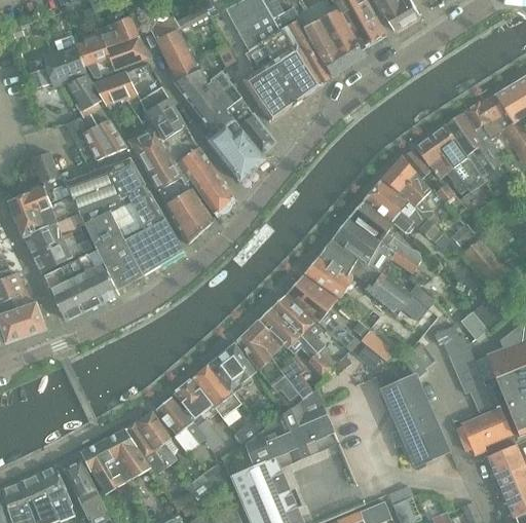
[(102,0),(90,3),(94,14),(105,10),(102,0)]
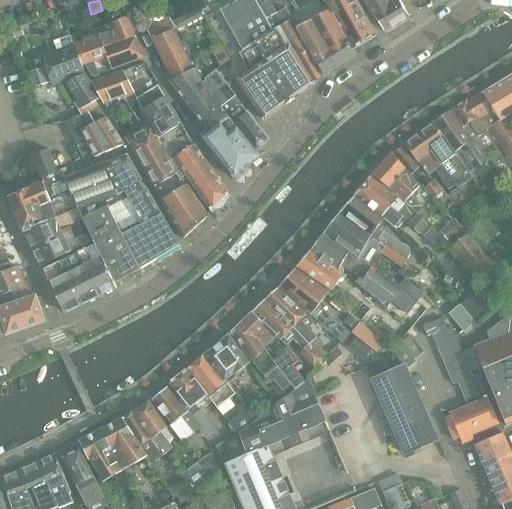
[(234,0),(220,8),(253,65),(252,66),(236,76),(253,103),(254,103),(264,117),(279,107),(286,102),(287,103),(295,97),(294,96),(314,82),(313,80),(289,43),(287,45),(275,26),(273,28),(256,1),(256,0),(234,0)]
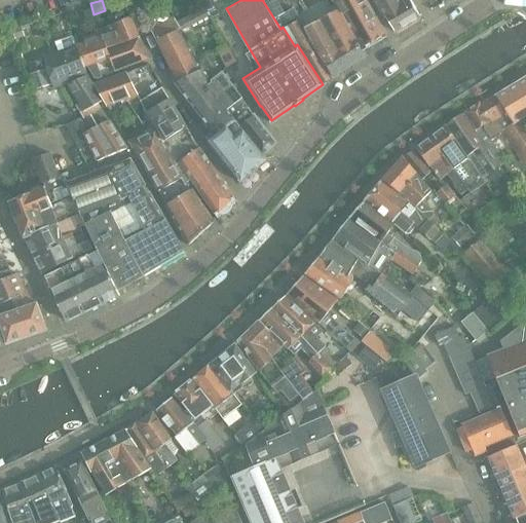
[(263,0),(263,1),(280,29),(283,27),(295,46),(297,44),(322,82),(366,53),(364,52),(363,48),(337,7),(305,26),(294,5),(284,11),(277,0),(263,0)]
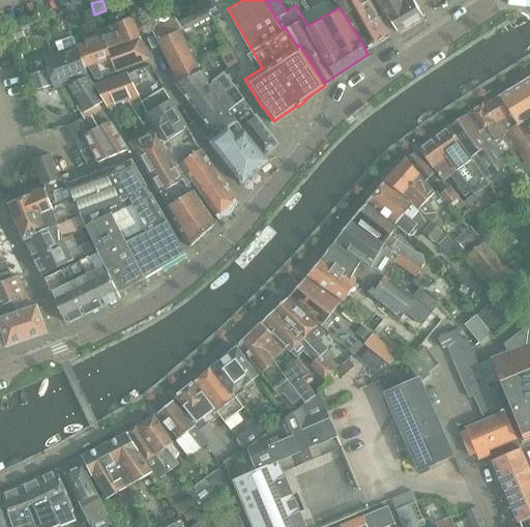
[(390,34),(371,0),(335,0),(340,7),(365,49),(390,34)]
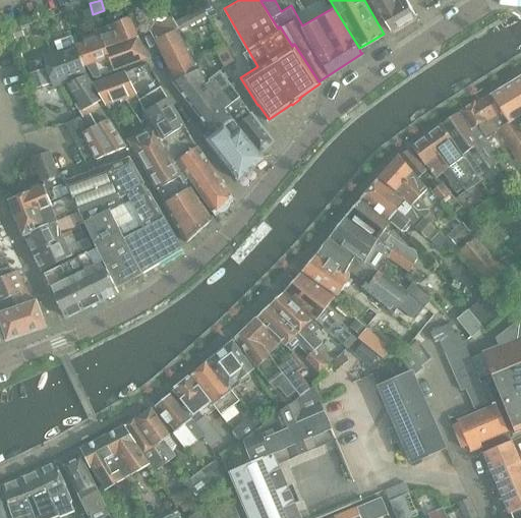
[(371,0),(390,30),(416,14),(407,0),(371,0)]
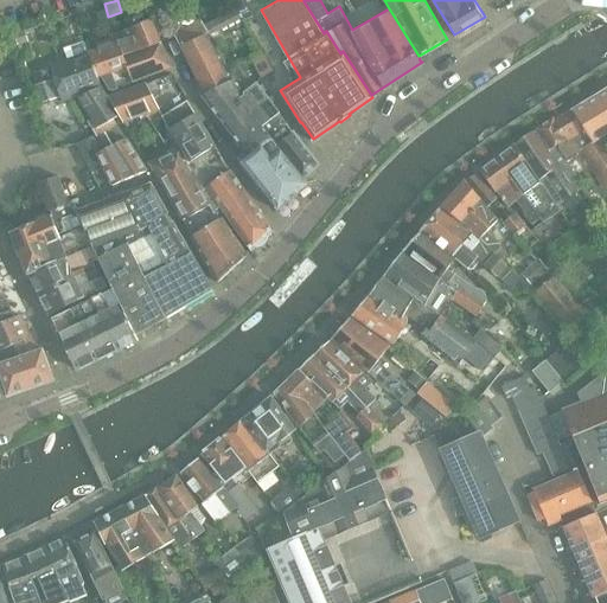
[(236,6),(204,24),(209,33),(241,15),(236,6)]
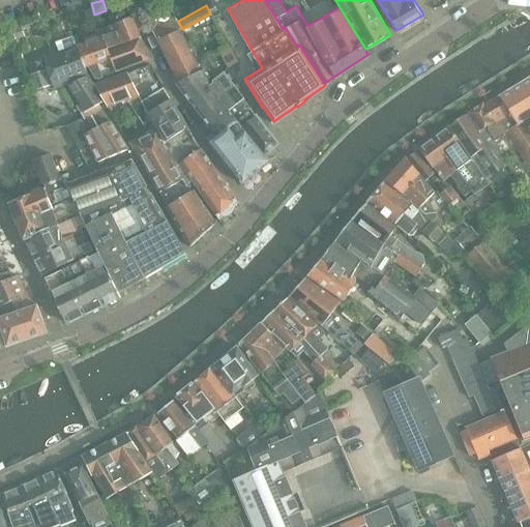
[(89,6),(83,8),(87,21),(93,18),(89,6)]
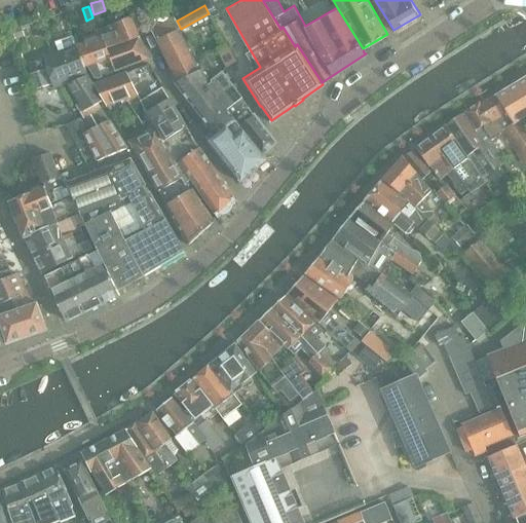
[(101,28),(103,34),(107,45),(139,34),(133,15),(112,22),(113,24),(101,28)]
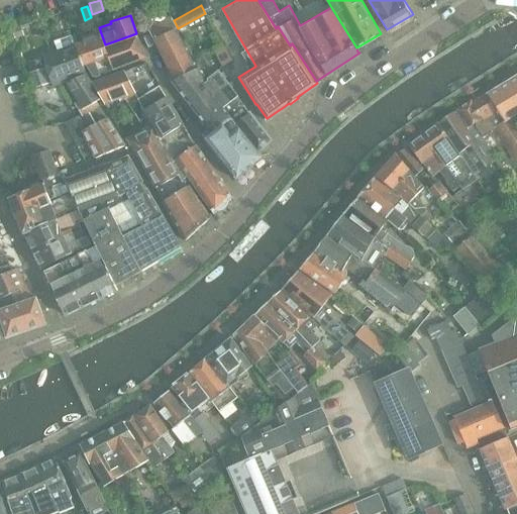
[(187,46),(178,28),(174,20),(172,17),(148,29),(153,38),(152,38),(173,79),(171,81),(211,132),(204,137),(235,178),(263,157),(257,150),(238,125),(205,83),(203,80),(204,79),(187,46)]
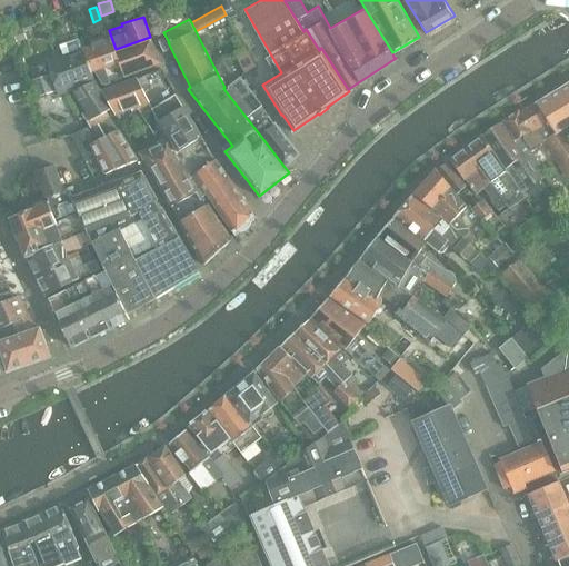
[(21,28),(12,30),(17,41),(26,39),(21,28)]
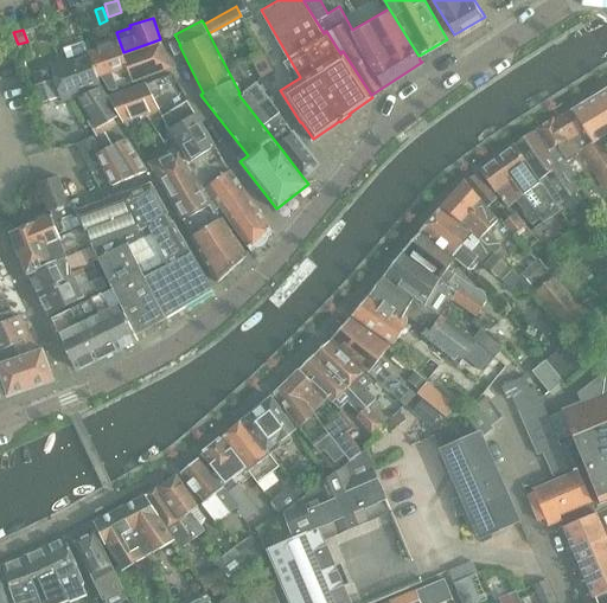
[(97,46),(87,50),(97,74),(98,74),(104,82),(106,82),(114,78),(110,69),(128,63),(123,52),(119,39),(112,42),(110,38),(96,43),(97,46)]
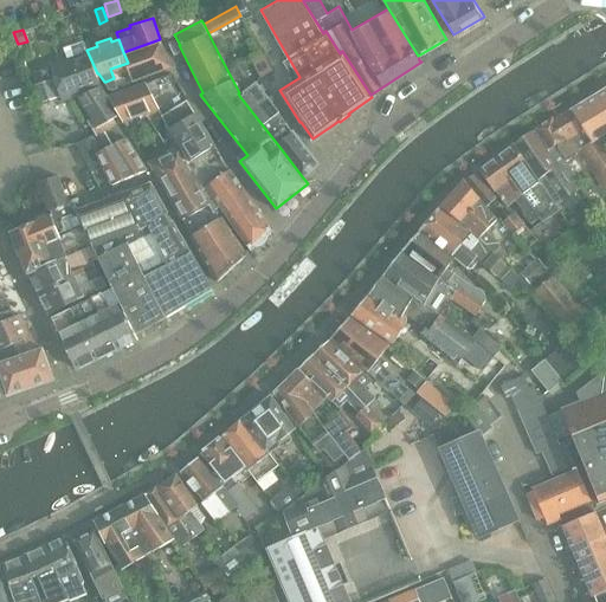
[(169,66),(160,39),(123,52),(128,63),(134,78),(169,66)]
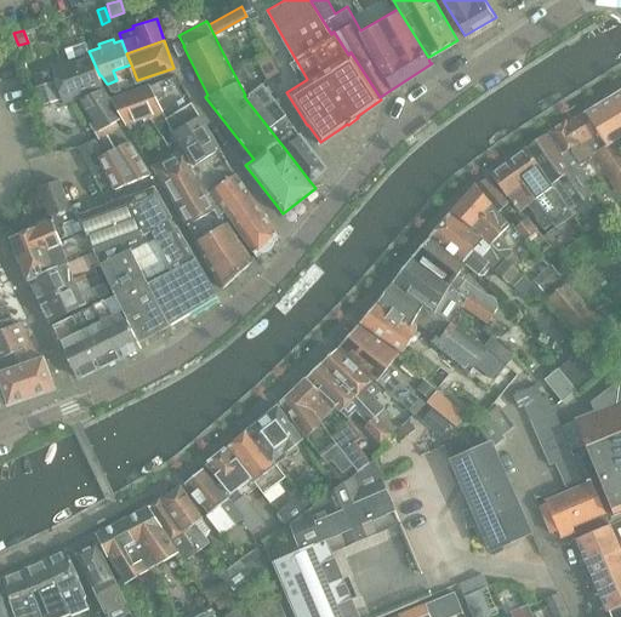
[(103,86),(100,75),(89,51),(86,41),(64,49),(68,60),(51,66),(63,102),(79,96),(103,86)]
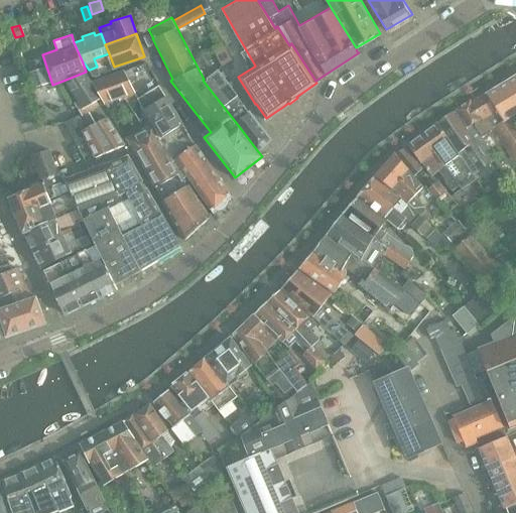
[(224,45),(214,50),(222,65),(223,63),(232,58),(230,56),(224,45)]
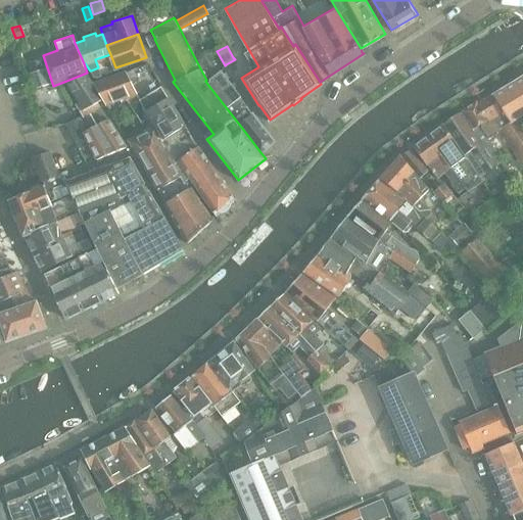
[(34,87),(49,82),(44,66),(29,72),(34,87)]
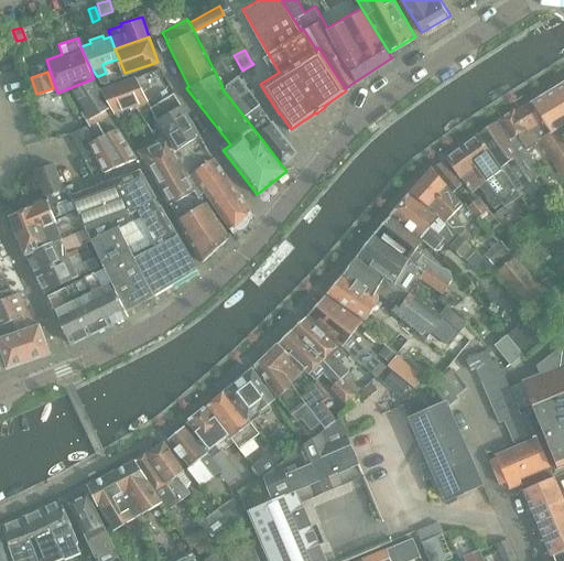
[(98,76),(100,84),(111,81),(108,72),(98,76)]
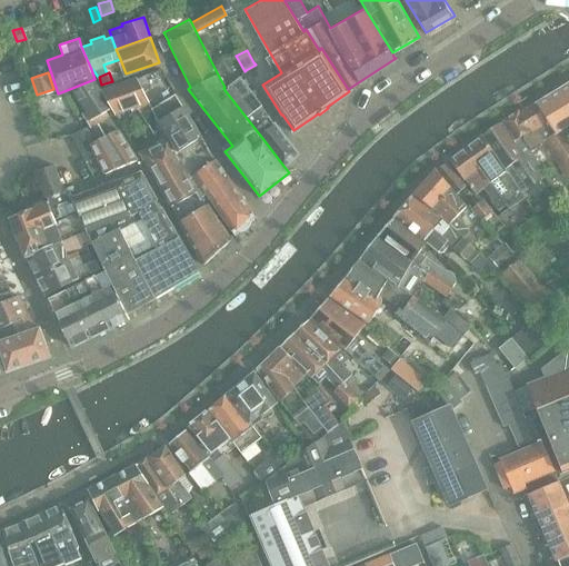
[(229,85),(225,87),(223,88),(226,91),(262,138),(283,166),(298,154),(275,122),(261,103),(251,91),(252,91),(242,75),(228,82),(229,85)]
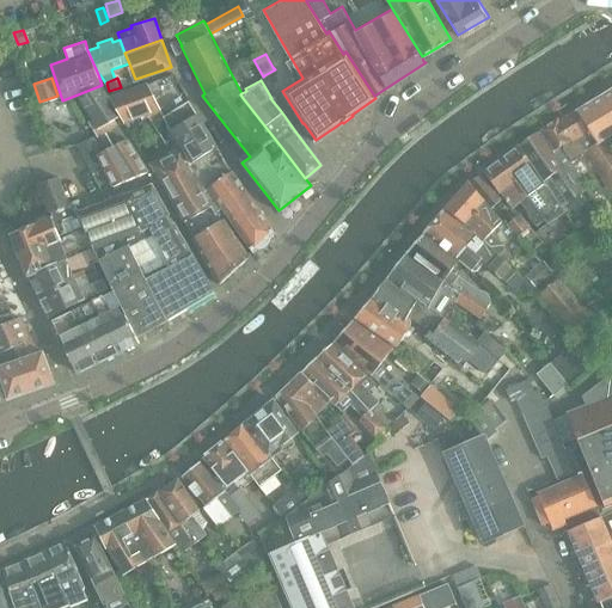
[(124,122),(150,112),(153,122),(164,116),(163,115),(147,83),(116,92),(108,96),(120,115),(124,122)]
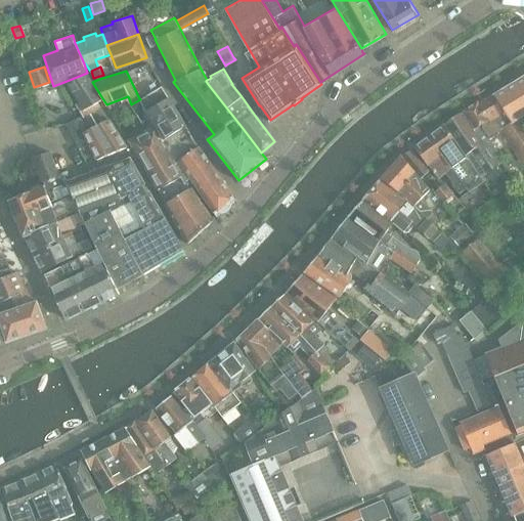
[(76,102),(83,115),(90,128),(97,124),(90,112),(100,105),(97,101),(102,98),(92,82),(87,73),(67,81),(80,100),(76,102)]
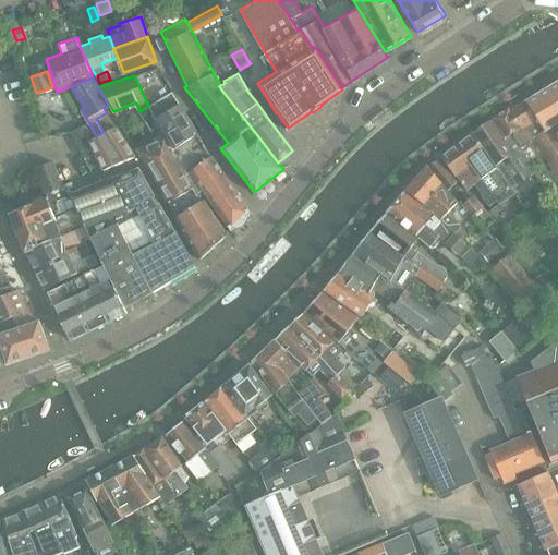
[(557,79),(557,80),(525,99),(544,130),(532,136),(556,173),(557,171),(557,132),(553,125),(557,121),(557,79)]
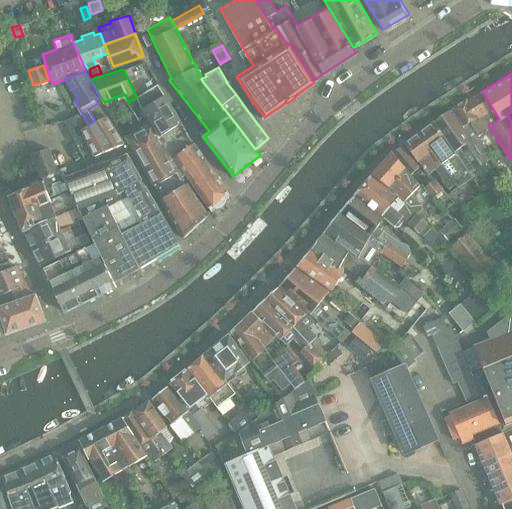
[(144,92),(136,96),(137,97),(150,123),(158,138),(181,122),(158,84),(144,93),(144,92)]
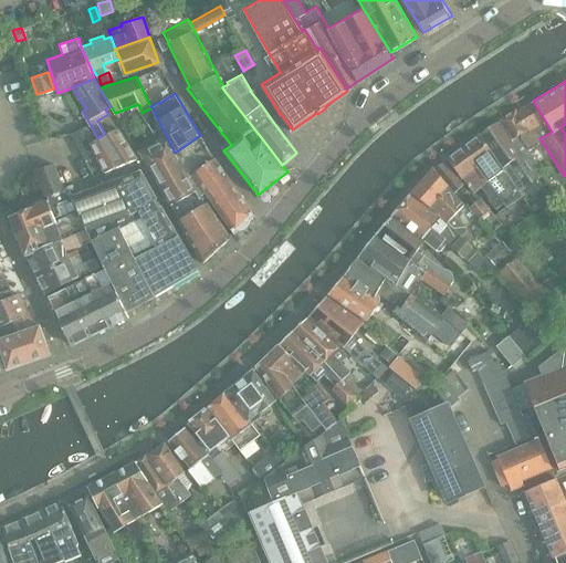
[(502,118),(514,137),(528,149),(537,143),(536,141),(540,138),(552,132),(533,101),(517,111),(516,108),(502,118)]
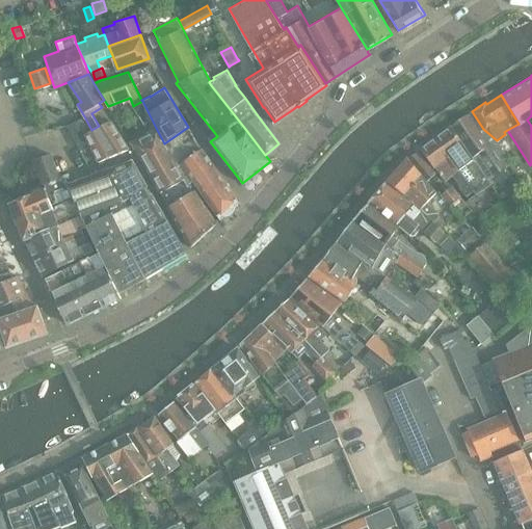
[(469,113),(451,126),(472,157),(486,180),(511,163),(497,140),(483,129),(480,131),(469,113)]
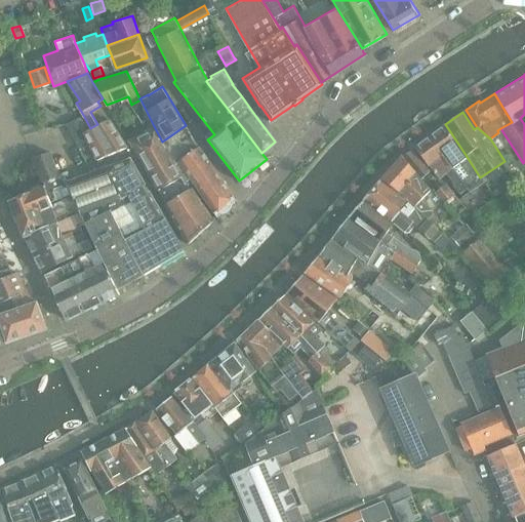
[(109,118),(97,124),(90,128),(83,115),(66,123),(79,148),(87,143),(95,158),(126,146),(109,118)]
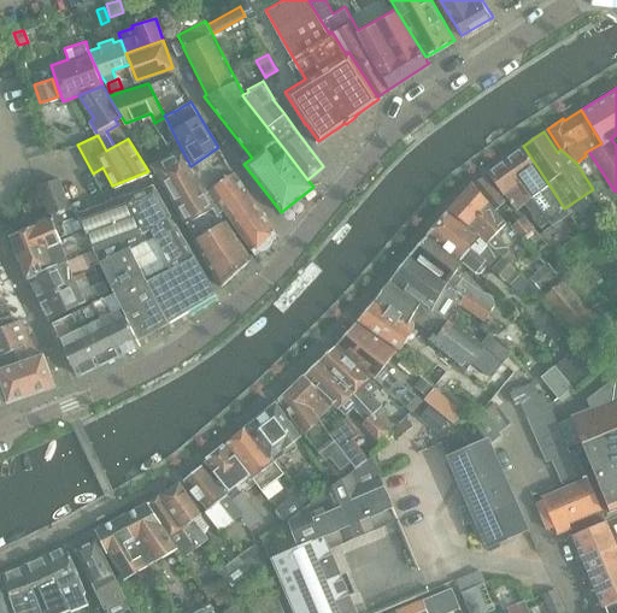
[(568,213),(564,208),(547,182),(523,146),(505,158),(532,196),(540,208),(548,219),(552,225),(568,213)]
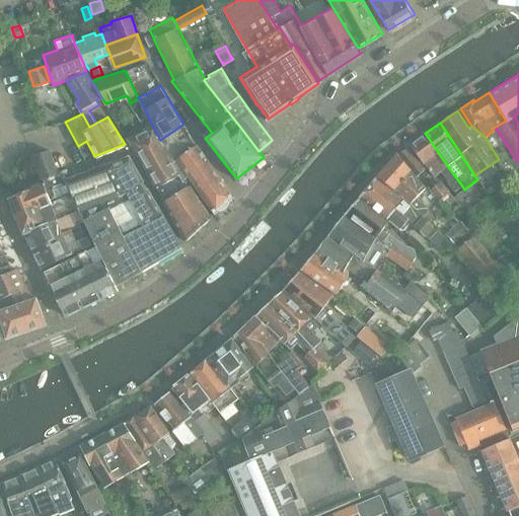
[(188,130),(183,124),(160,140),(161,141),(160,142),(163,147),(188,130)]
